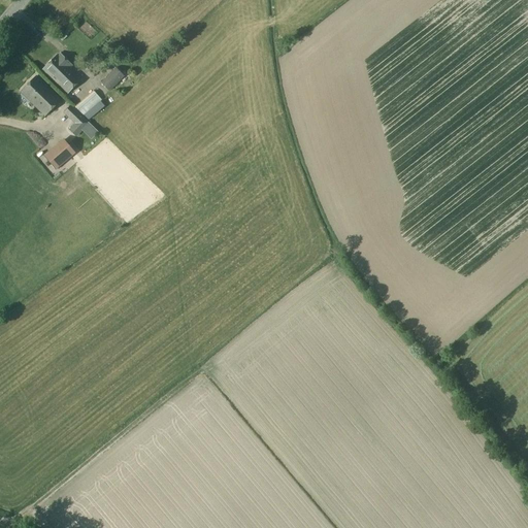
[(81,12),(74,17),(79,29),(88,26),(81,12)]
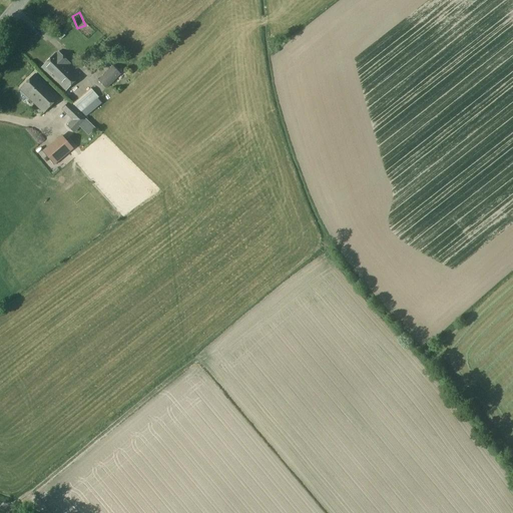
[(19,40),(29,48),(33,44),(23,35),(19,40)]
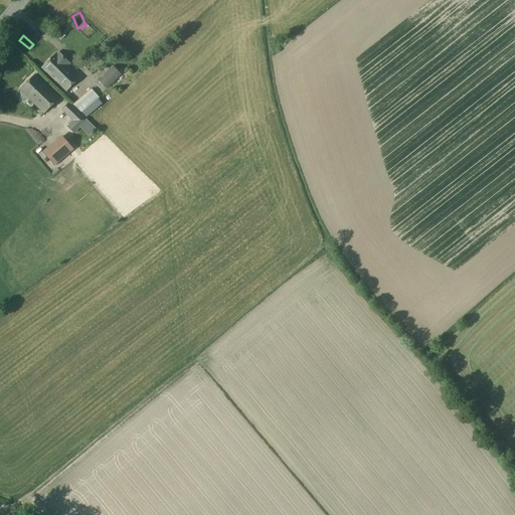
[(61,56),(60,57),(56,53),(41,68),(65,92),(79,76),(66,64),(68,62),(61,56)]
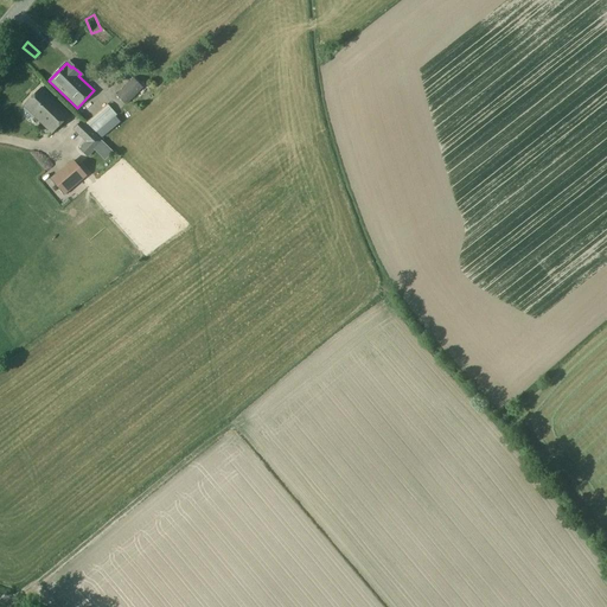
[(133,78),(116,95),(126,104),(144,88),(133,78)]
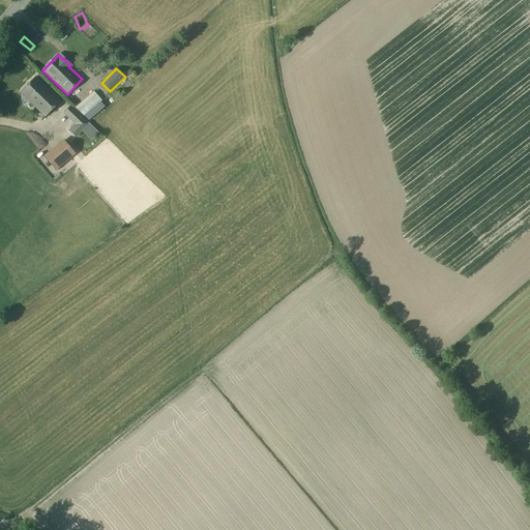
[(21,92),(46,117),(61,100),(37,77),(21,92)]
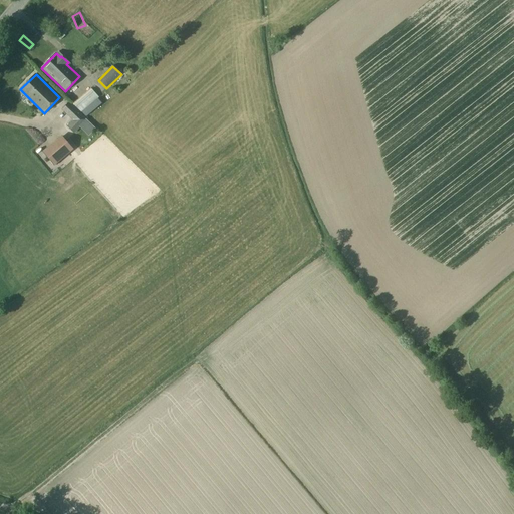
[(99,97),(91,89),(74,104),(81,112),(99,97)]
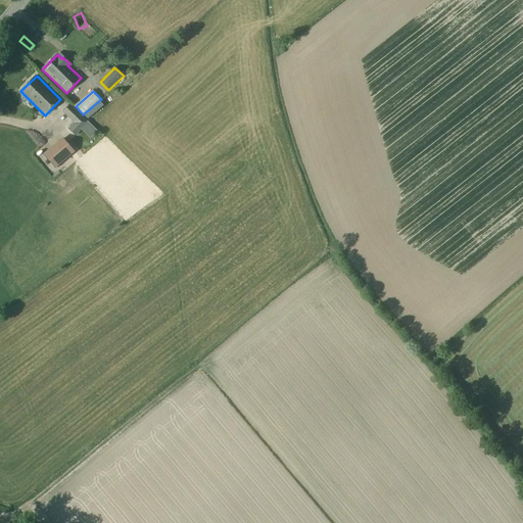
[(88,123),(81,115),(67,129),(75,136),(88,123)]
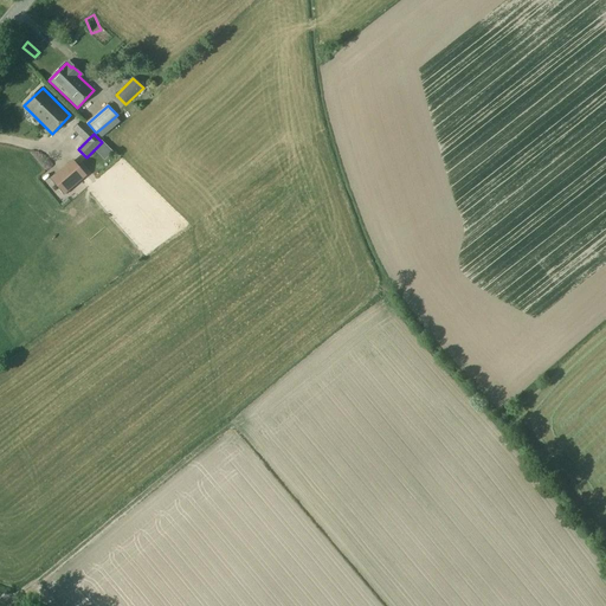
[(86,175),(73,160),(51,179),(64,194),(86,175)]
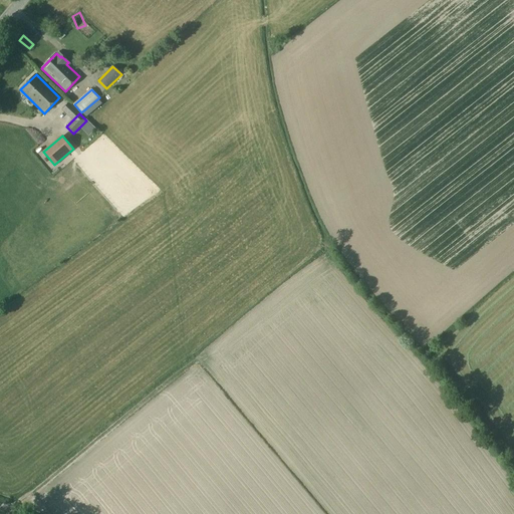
All buildings are outlined.
